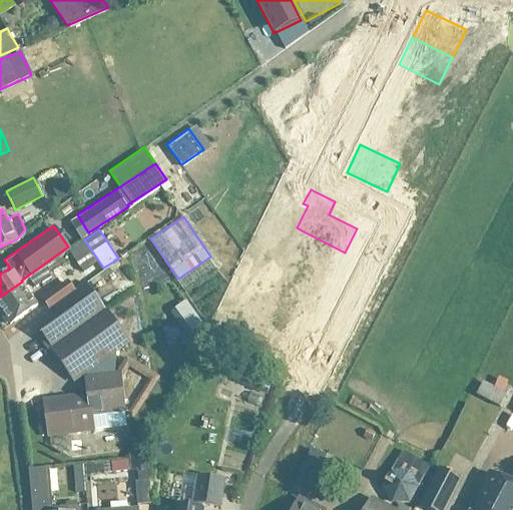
[(284,241),(274,261),(299,274),(305,261),(334,276),(345,252),(302,230),(294,247),(284,241)]
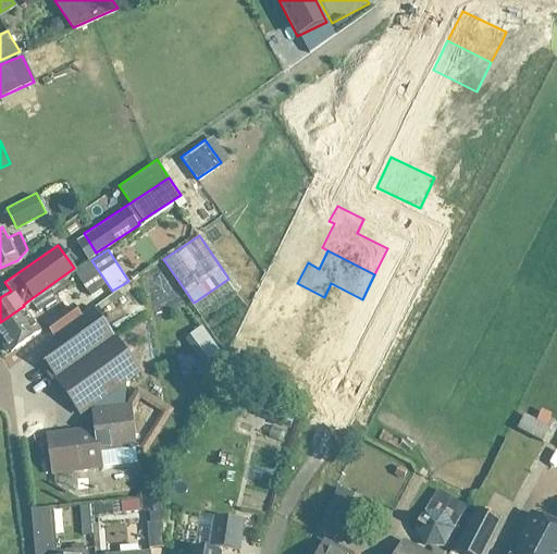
[(91,260),(90,258),(73,271),(89,293),(104,281),(112,292),(112,291),(91,260)]
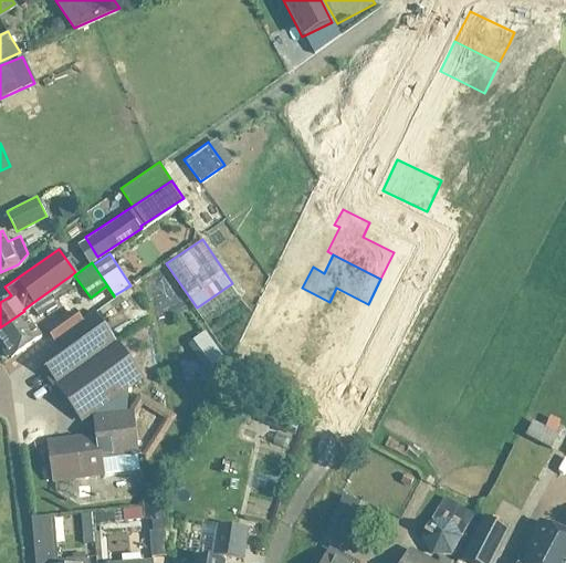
[(55,302),(48,292),(32,303),(39,314),(55,302)]
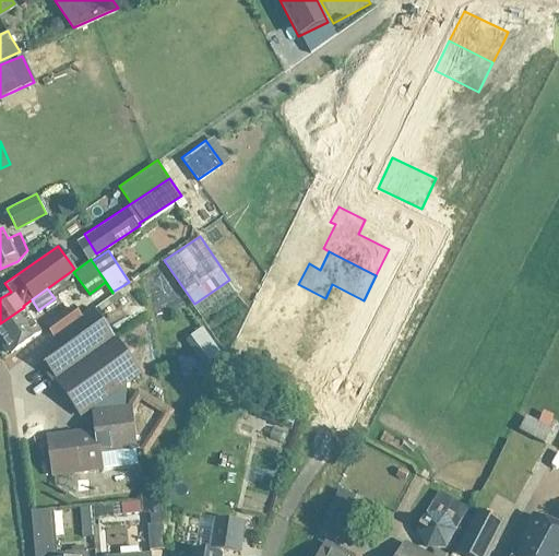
[(51,336),(82,315),(73,303),(44,324),(51,336)]
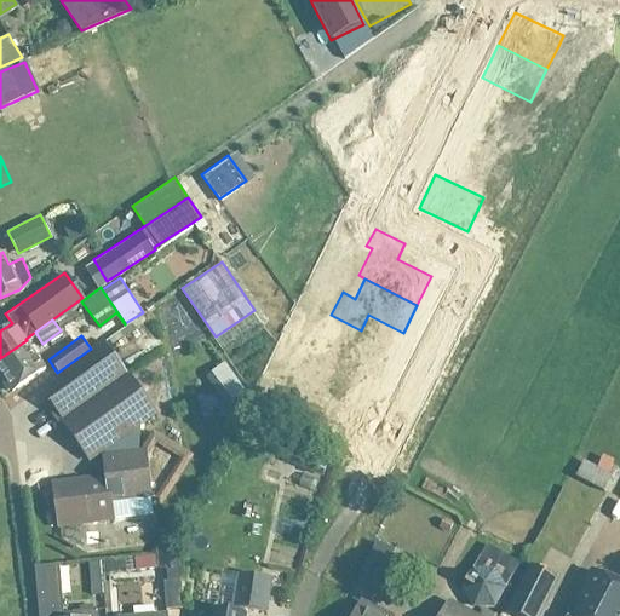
[(45,366),(27,340),(0,358),(0,373),(11,389),(45,366)]
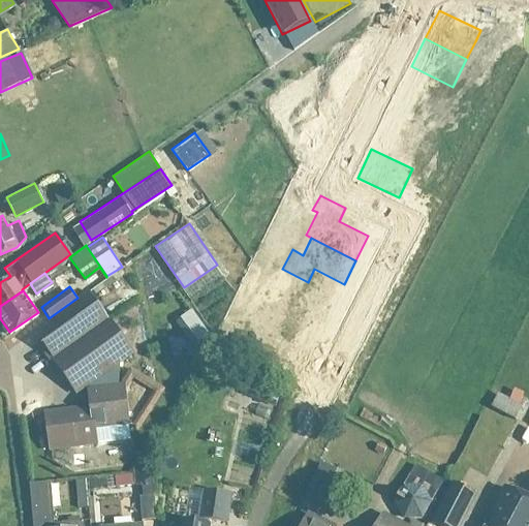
[(49,318),(34,330),(52,354),(106,315),(89,290),(78,298),(49,318)]
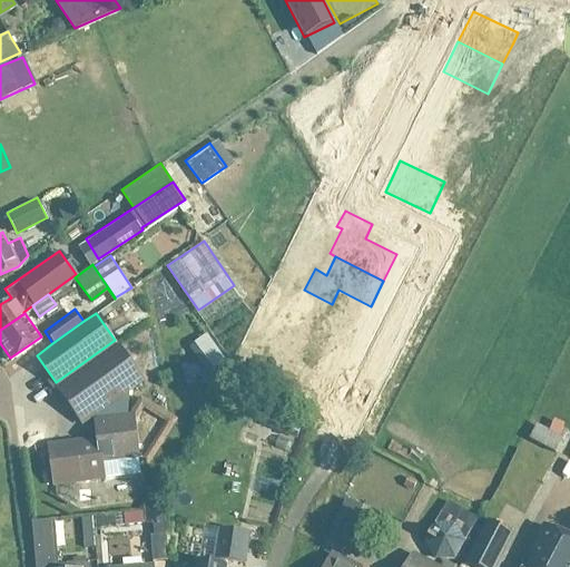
[(92,417),(95,437),(48,443),(53,481),(102,475),(141,469),(139,456),(134,410),(128,412),(129,388),(144,377),(118,341),(57,385),(82,421),(98,410),(99,416),(92,417)]
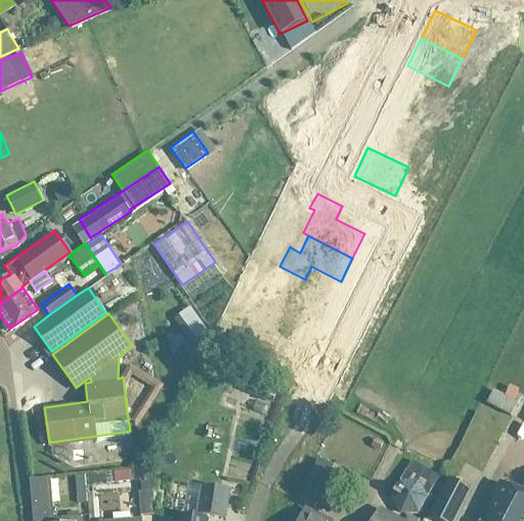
[(248,370),(241,387),(272,399),(279,382),(266,377),(268,371),(256,366),(254,372),(248,370)]
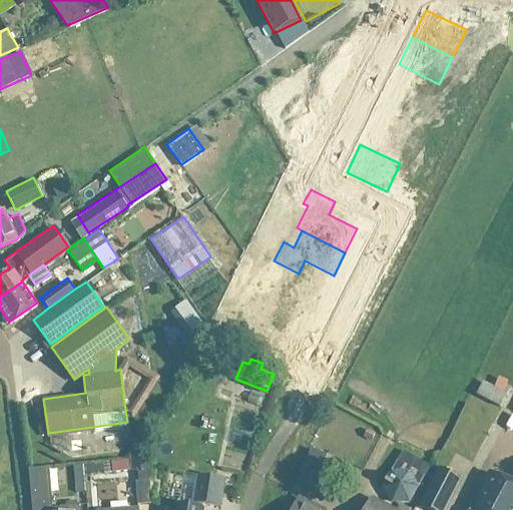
[(499,405),(506,391),(482,378),(475,392),(499,405)]
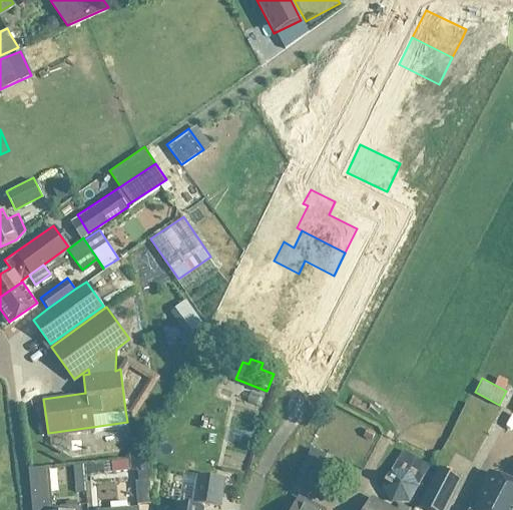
[(146,456),(134,444),(127,453),(129,467),(136,469),(137,479),(134,479),(136,502),(151,501),(146,456)]
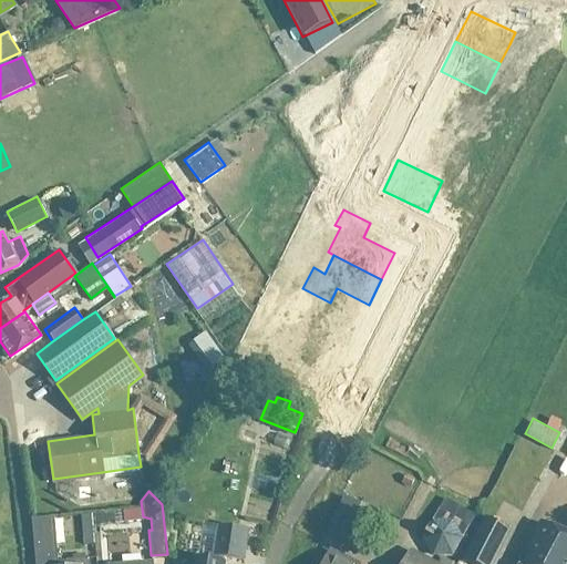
[(318,544),(329,550),(321,563),(358,563),(359,563),(342,555),(363,514),(337,501),(329,518),(330,519),(318,544)]
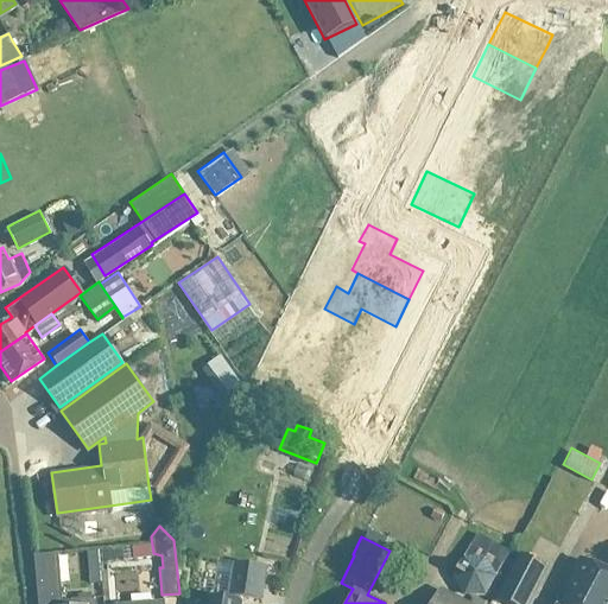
[(469,541),(462,554),(450,573),(461,593),(485,593),(496,573),(495,573),(502,560),(496,557),(501,551),(475,536),(472,542),(469,541)]
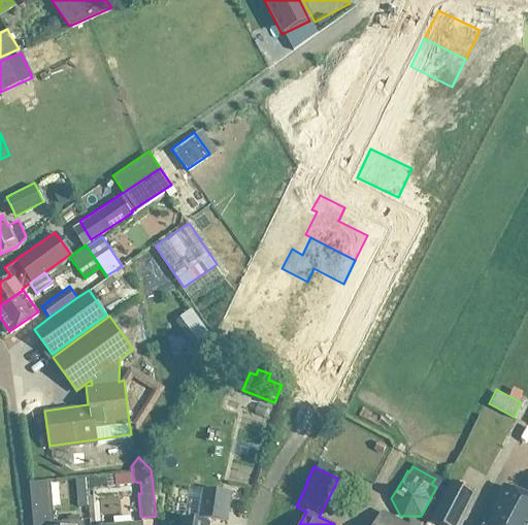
[(129,468),(105,468),(105,480),(129,480),(129,468)]
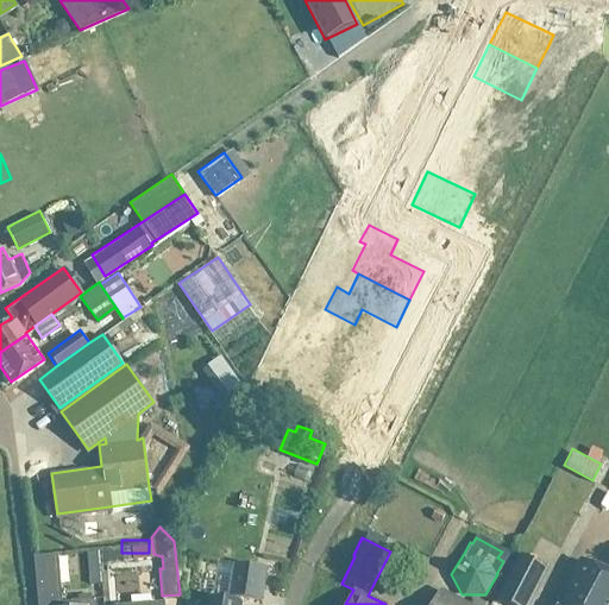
[(94,604),(94,597),(70,599),(62,599),(57,552),(32,554),(37,604),(94,604)]
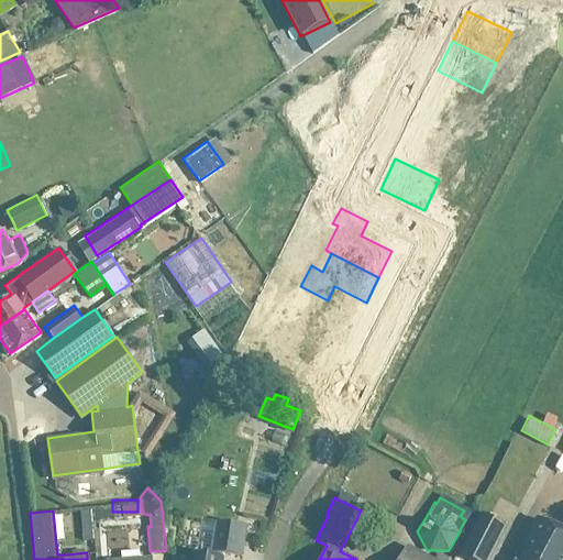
[(481,511),(460,551),(475,559),(486,559),(506,524),(481,511)]
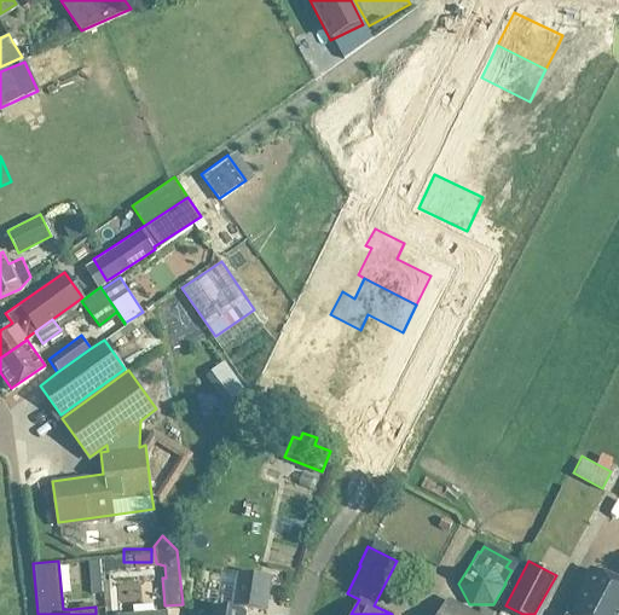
[(618,614),(618,580),(590,567),(566,614),(568,614),(618,614)]
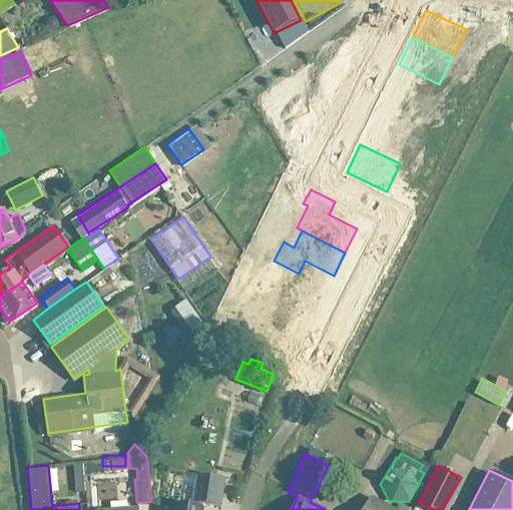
[(195,471),(190,504),(176,502),(174,509),(201,509),(203,502),(220,505),(224,476),(195,471)]
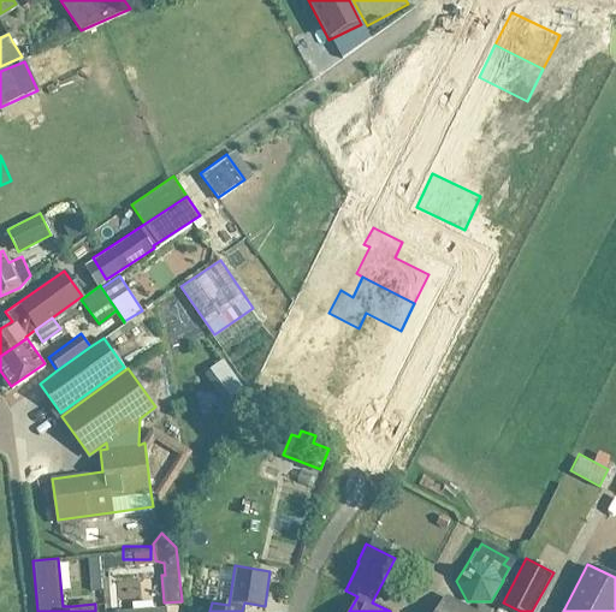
[(479,611),(445,594),(434,611),(479,611)]
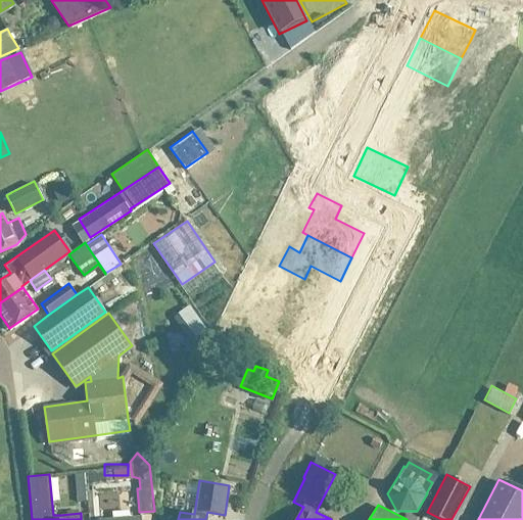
[(112,518),(99,519),(98,519),(140,519),(140,516),(129,517),(128,508),(111,509),(112,518)]
